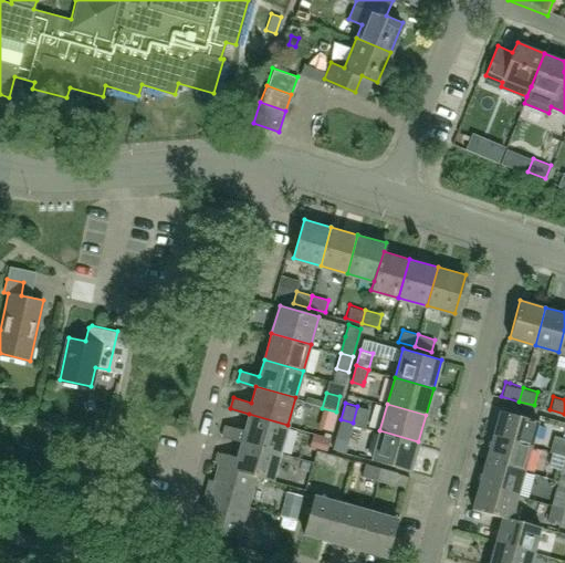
[(493,434),(531,445),(537,420),(501,409),(493,434)]
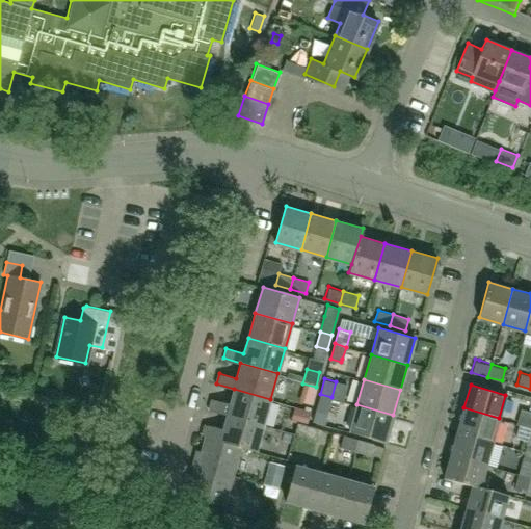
[(227,414),(263,424),(270,399),(234,389),(229,403),(212,399),(209,408),(227,414)]
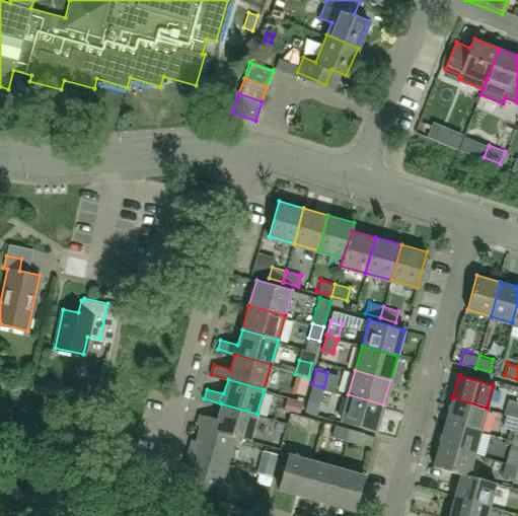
[(308,399),(319,402),(323,387),(312,384),(308,399)]
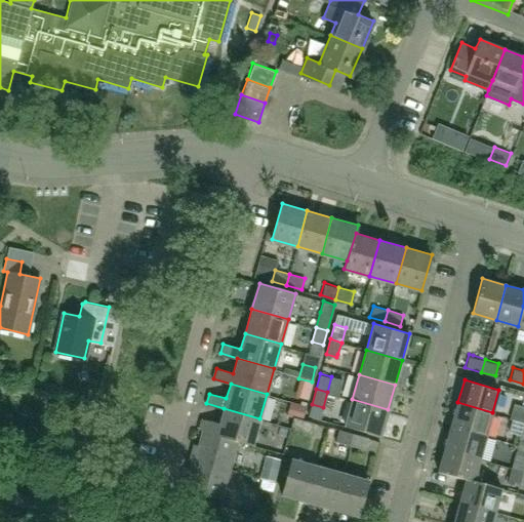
[(388,409),(352,399),(345,425),(380,435),(388,409)]
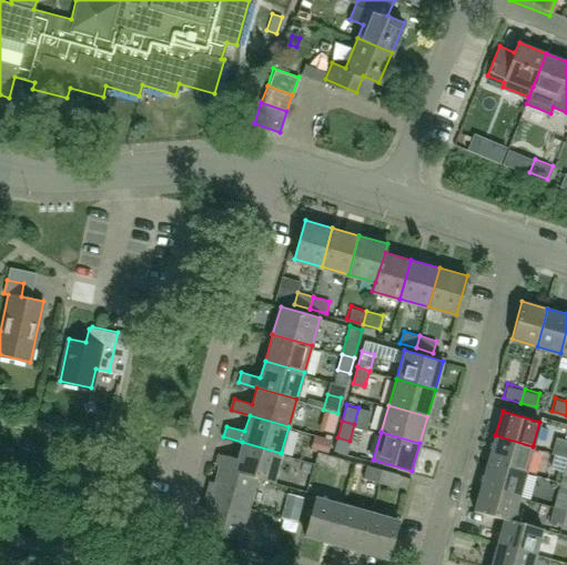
[(488,461),(526,471),(533,446),(495,435),(488,461)]
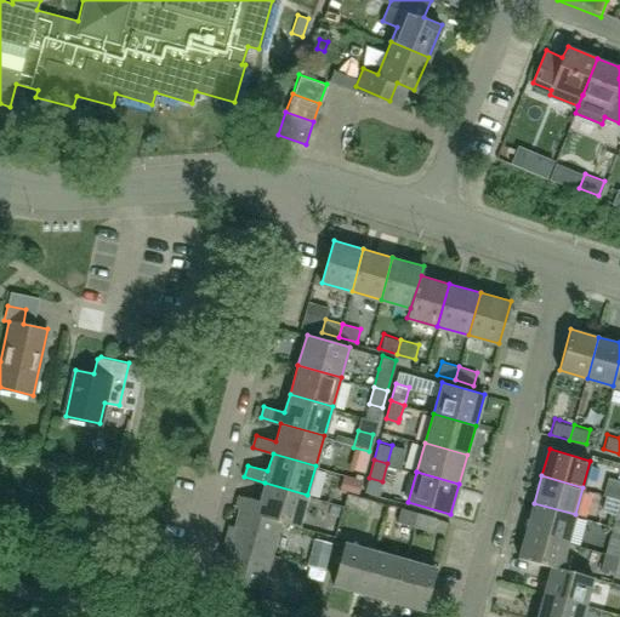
[(299,525),(307,495),(265,483),(260,500),(240,493),(237,506),(240,507),(282,519),(280,520),(299,525)]
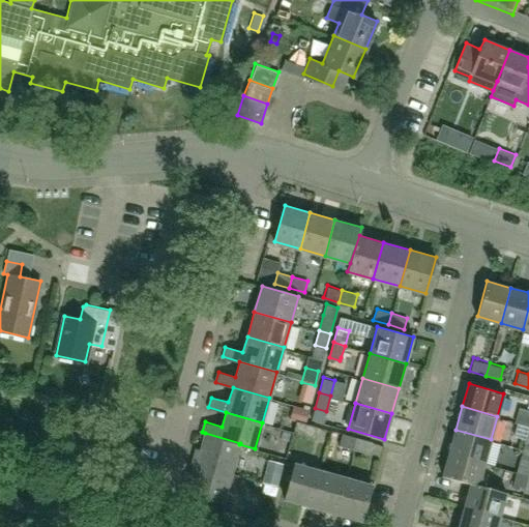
[(293,431),(314,437),(317,426),(296,420),(293,431)]
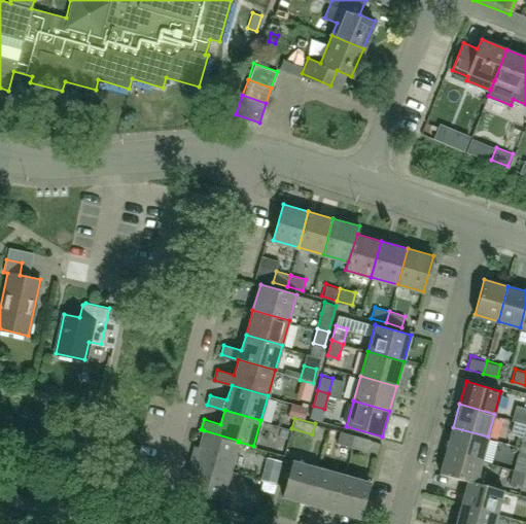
[(488,437),(453,427),(447,449),(481,459),(488,437)]
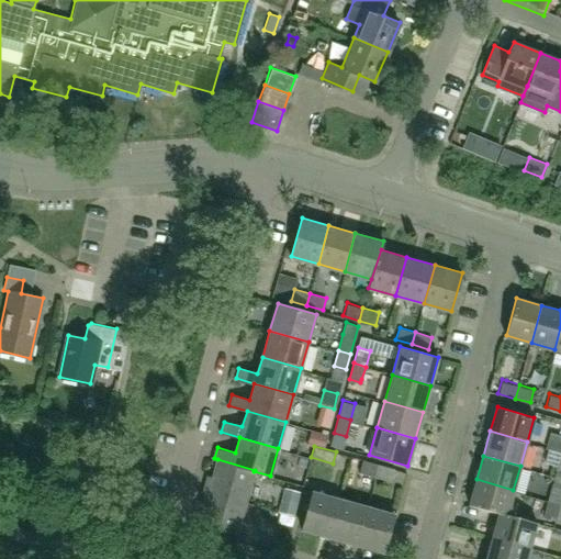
[(374,476),(378,462),(361,458),(357,471),(374,476)]
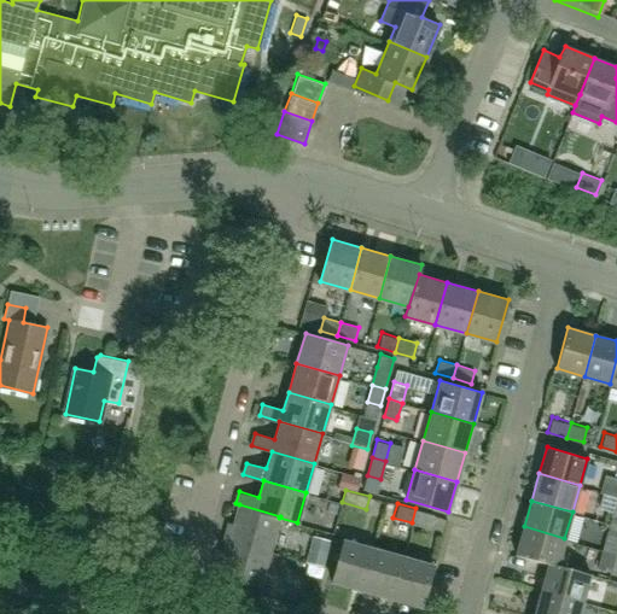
[(228,521),(223,538),(271,551),(279,518),(280,516),(239,504),(233,522),(228,521)]
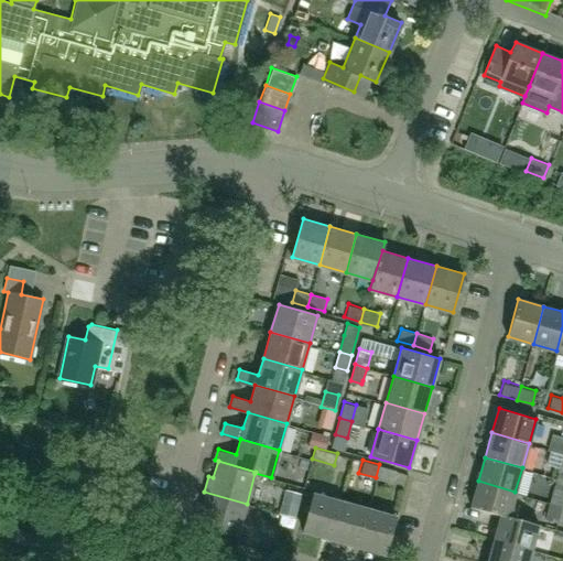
[(379,464),(376,477),(391,482),(396,468),(379,464)]
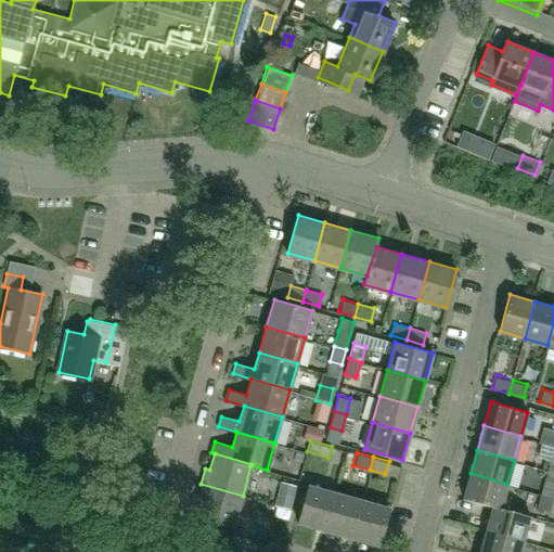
[(492,506),(492,505),(500,509),(500,506),(504,493),(511,496),(514,486),(506,484),(471,473),(463,499),(492,506)]
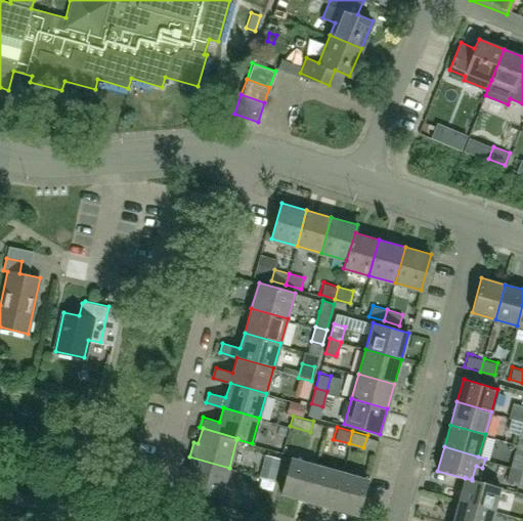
[(509,465),(522,469),(522,463),(522,451),(514,449),(509,465)]
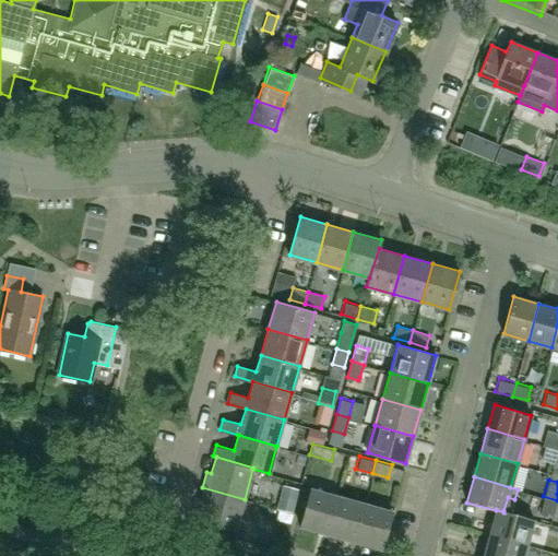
[(245,499),(202,487),(198,501),(203,503),(199,520),(235,530),(245,499)]
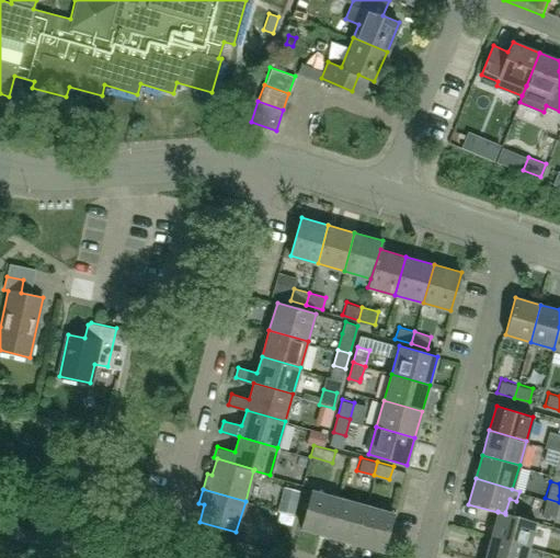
[(301,527),(328,535),(340,497),(312,489),(301,527)]
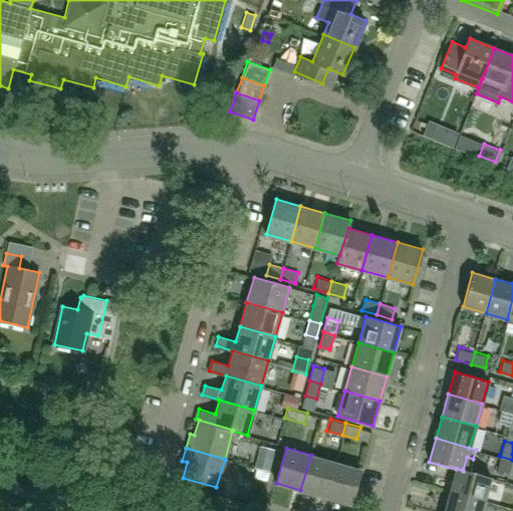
[(325,497),(335,462),(311,455),(300,490),(325,497)]
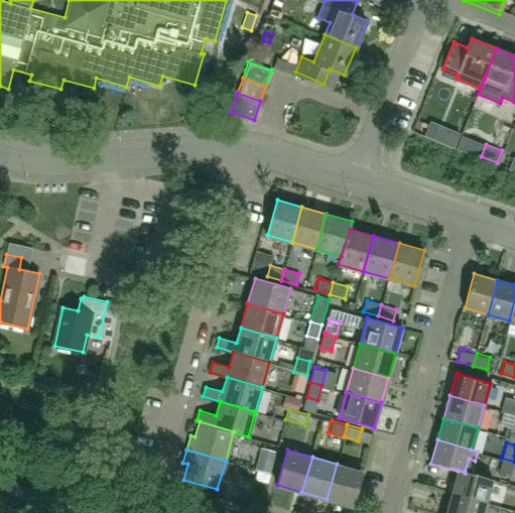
[(514,462),(501,458),(497,473),(509,477),(514,462)]
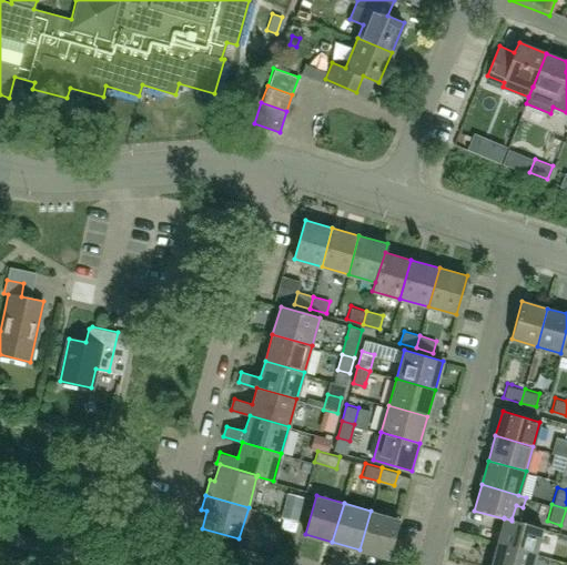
[(398,520),(371,511),(360,550),(386,557),(398,520)]
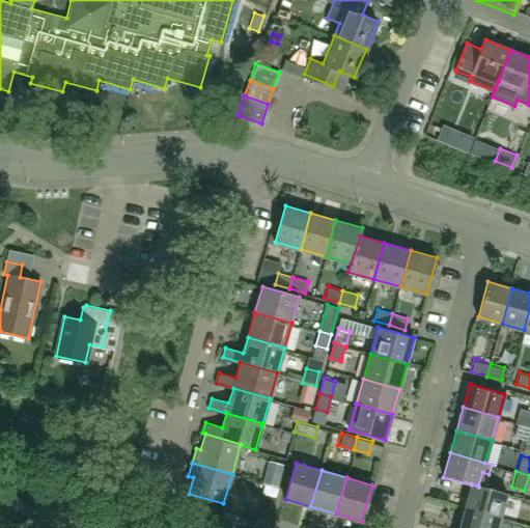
[(274,495),(277,485),(265,481),(261,492),(274,495)]
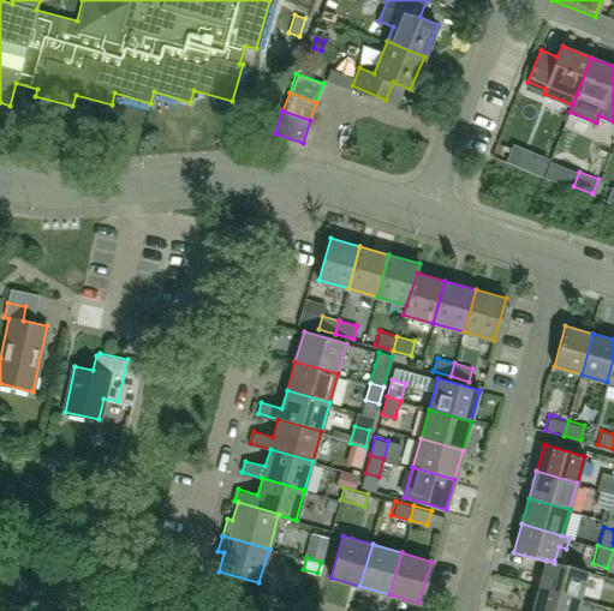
[(580,598),(588,570),(554,561),(554,563),(546,559),(546,561),(538,586),(580,598)]
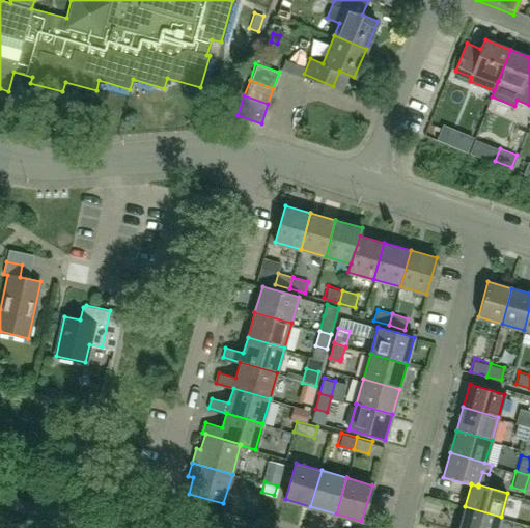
[(457,527),(497,527),(501,517),(465,506),(457,527)]
